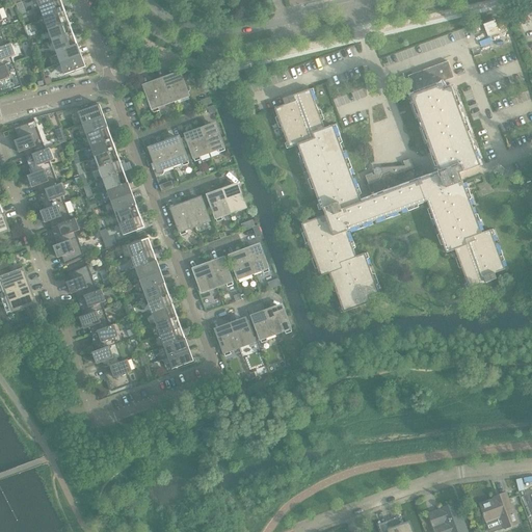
[(65,11),(61,0),(41,8),(45,20),(65,11)]
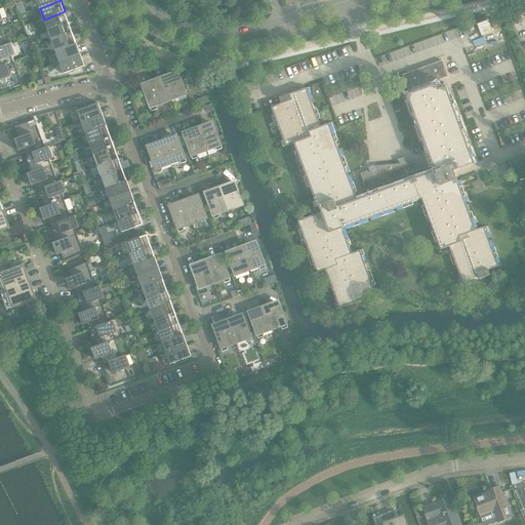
[(65,11),(44,19),(48,30),(69,23),(65,11)]
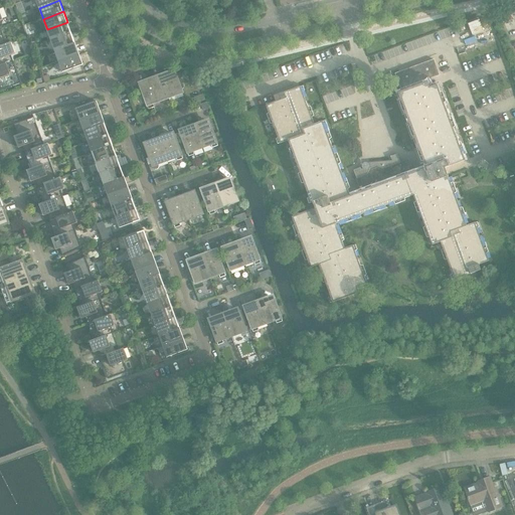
[(47,29),(50,40),(71,33),(67,22),(47,29)]
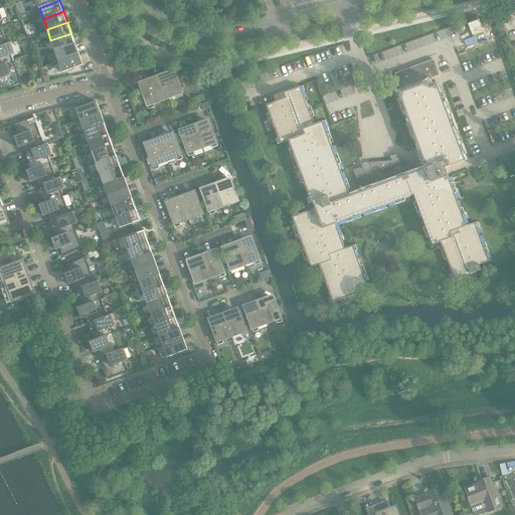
[(0,46),(11,43),(11,42),(7,44),(1,27),(0,27),(0,46)]
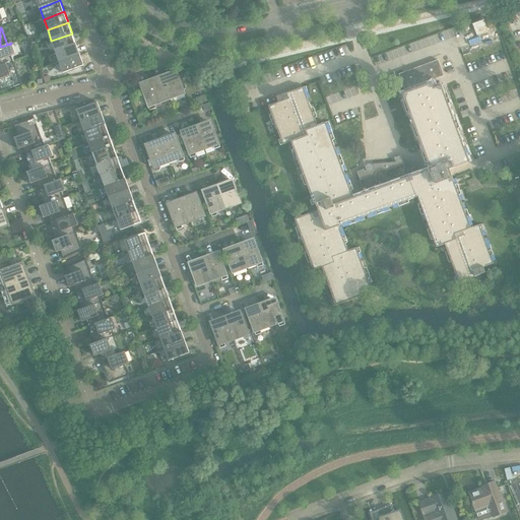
[(72,34),(51,41),(55,52),(76,44),(72,34)]
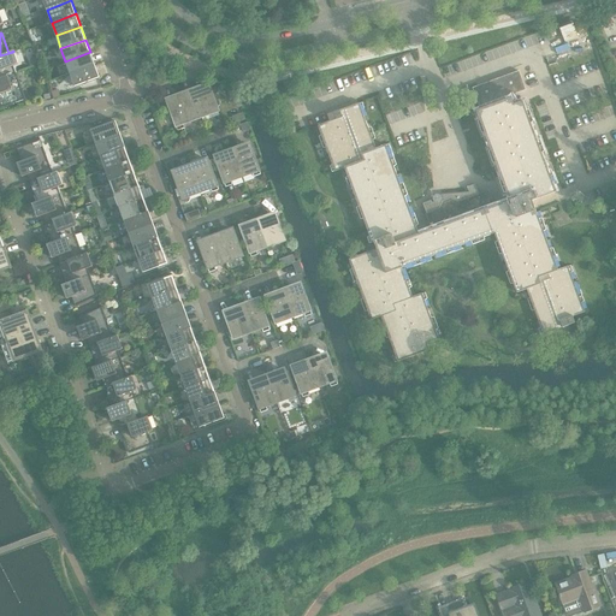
[(18,65),(13,52),(0,55),(0,78),(16,73),(13,66),(18,65)]
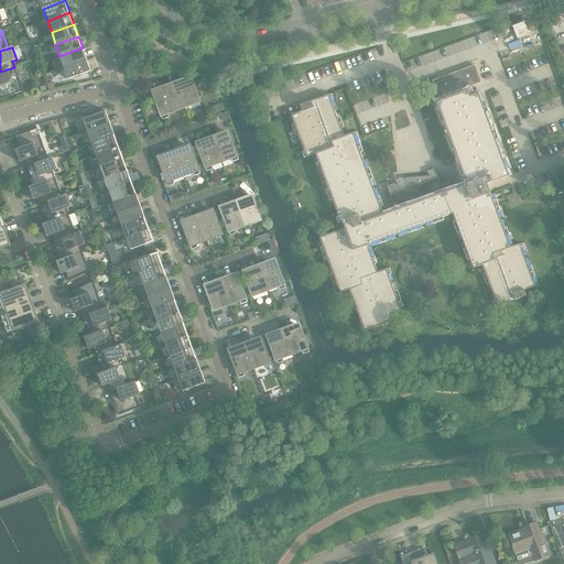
[(60,56),(64,67),(87,60),(83,47),(60,56)]
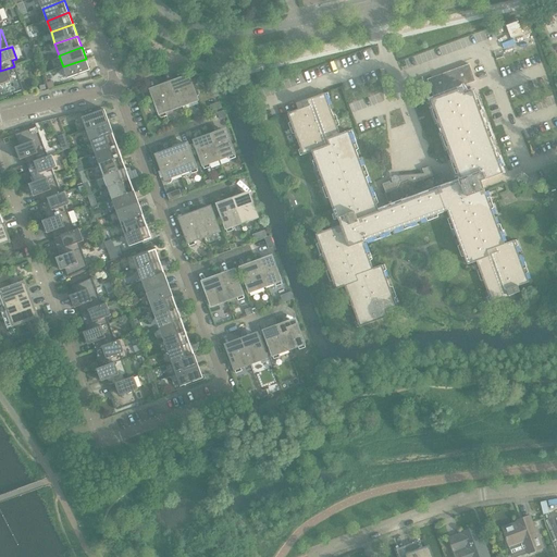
[(86,59),(63,66),(67,78),(90,71),(86,59)]
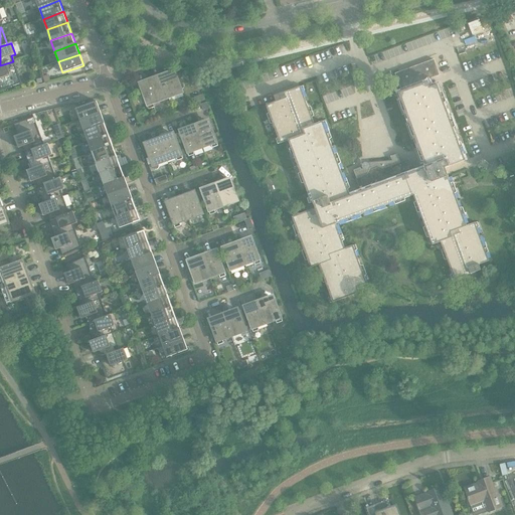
[(354,170),(358,180),(362,192),(351,196),(323,122),(315,125),(301,87),(275,97),(277,102),(267,106),(281,144),(289,141),(312,203),(314,203),(316,208),(292,217),(311,269),(320,265),(333,303),(360,294),(358,288),(368,284),(354,245),(345,248),(337,224),(357,217),(414,196),(433,245),(442,242),(455,281),(482,271),(480,266),(490,262),(475,223),(467,226),(446,169),(466,161),(464,155),(438,86),(431,88),(427,80),(441,75),(435,59),(396,73),(402,93),(399,94),(427,168),(413,173),(408,161),(401,164),(398,155),(391,157),(392,161),(369,163),(370,169),(361,169),(361,168),(354,170)]
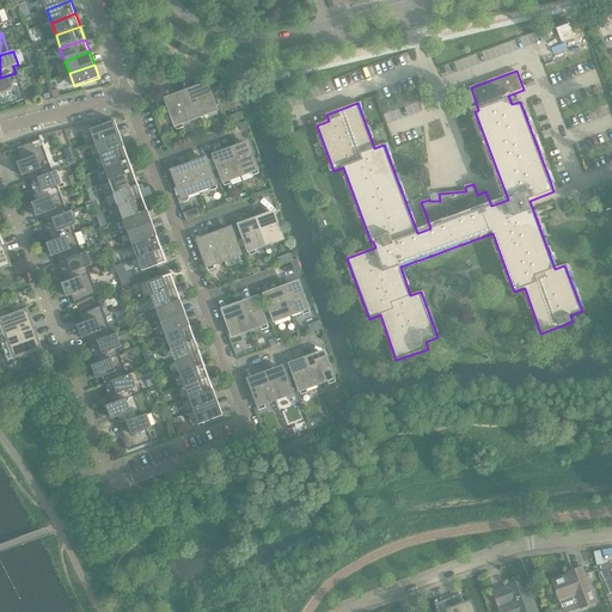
[(16,73),(0,78),(0,102),(2,108),(25,99),(16,73)]
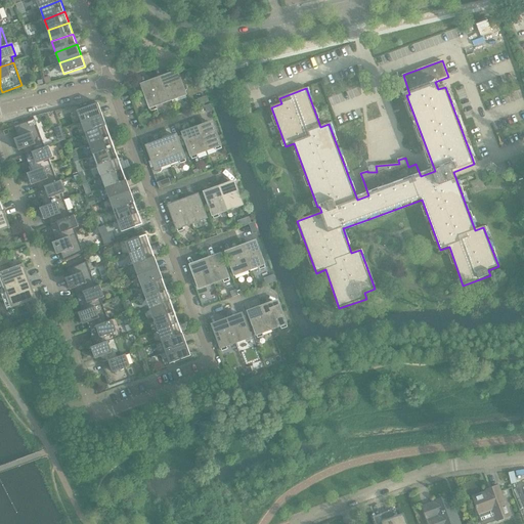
[(172,74),(157,79),(161,91),(167,89),(171,100),(186,95),(185,92),(186,90),(187,89),(187,87),(186,85),(184,84),(182,84),(178,74),(173,76),(172,74)]
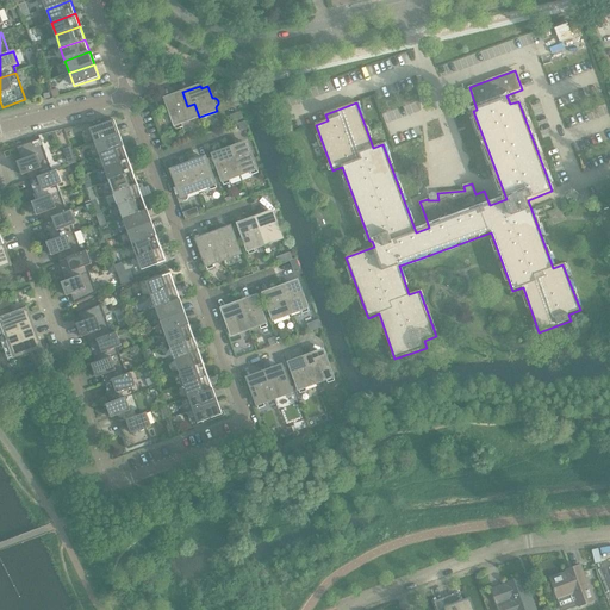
[(187,106),(182,92),(172,97),(173,99),(166,101),(174,123),(176,130),(182,128),(181,124),(199,117),(194,104),(187,106)]
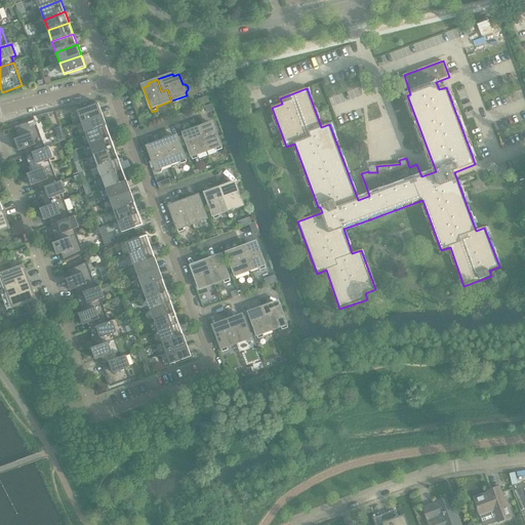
[(82,123),(103,115),(98,104),(77,112),(82,123)]
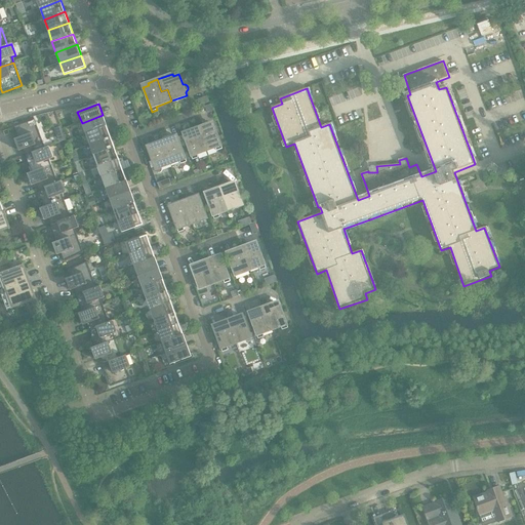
[(82,123),(85,133),(107,126),(103,115),(82,123)]
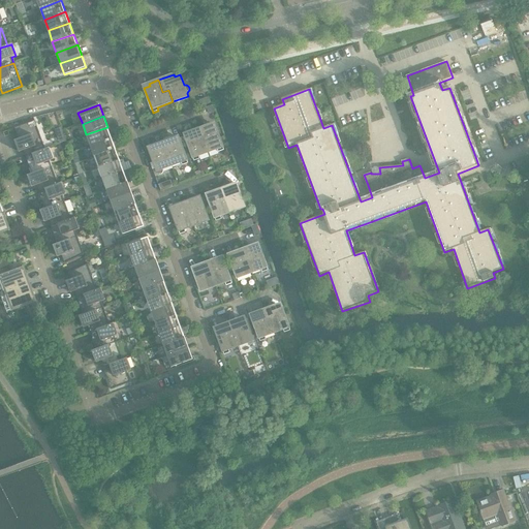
[(23,151),(26,157),(45,150),(45,149),(35,121),(14,128),(19,139),(14,141),(19,152),(23,151)]
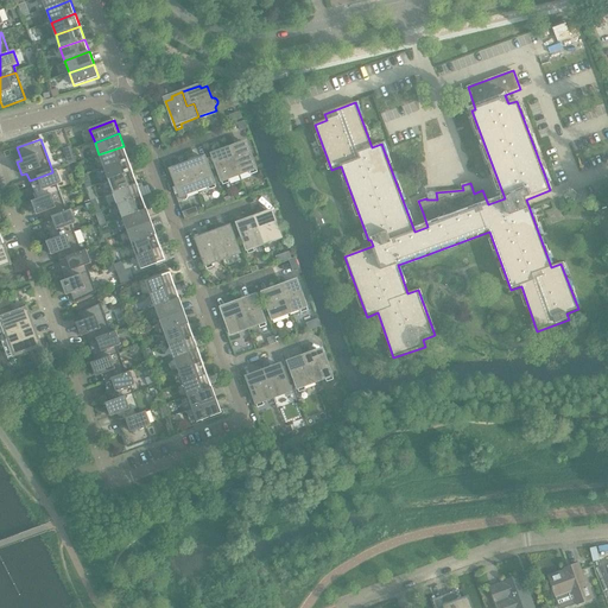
[(240,144),(229,147),(239,175),(249,171),(251,175),(258,172),(255,165),(247,144),(240,146),(240,144)]
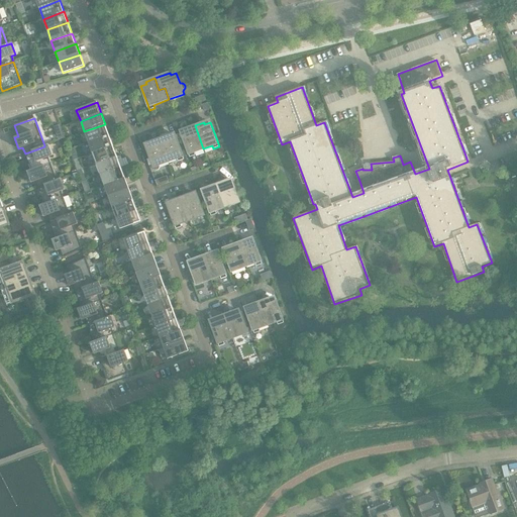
[(60,139),(66,137),(61,123),(54,126),(60,139)]
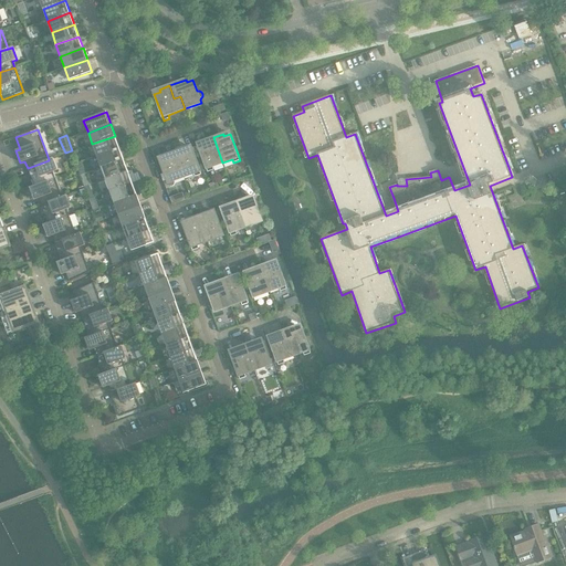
[(92,144),(96,156),(119,147),(115,136),(92,144)]
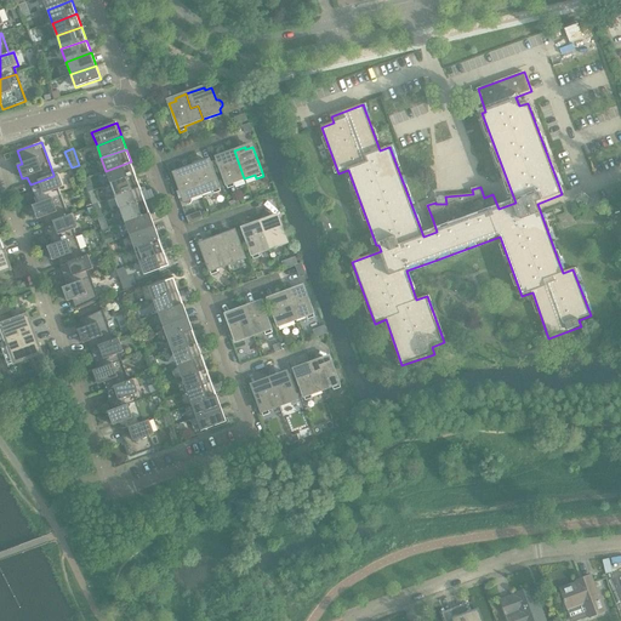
[(244,178),(234,151),(223,155),(224,158),(217,160),(226,182),(228,189),(234,187),(233,183),(244,178)]
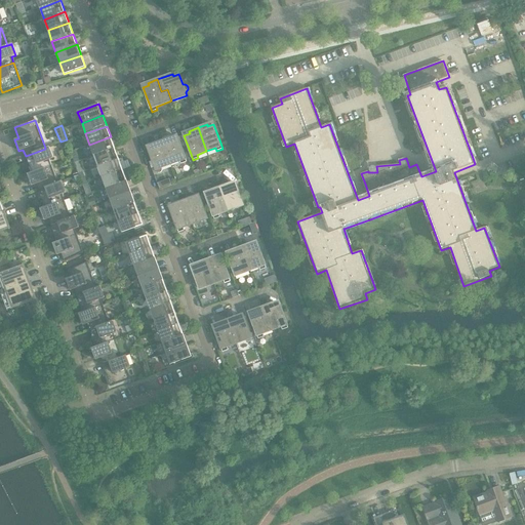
[(89,145),(93,156),(115,148),(111,136),(89,145)]
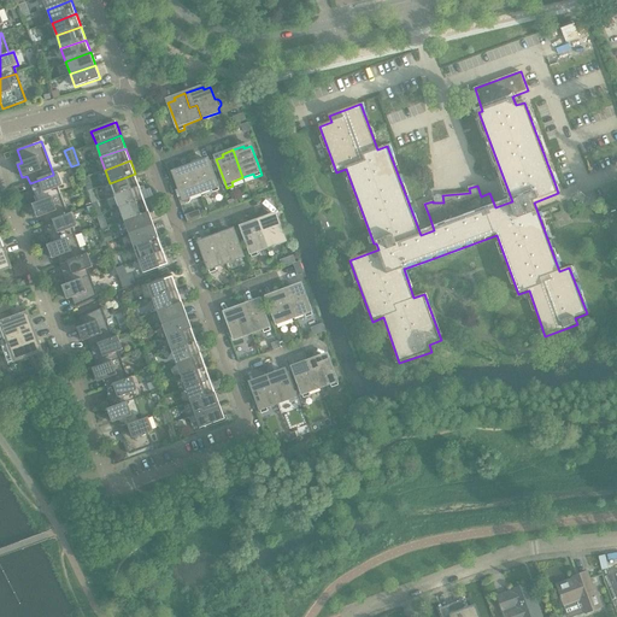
[(201,162),(191,165),(200,193),(211,189),(212,193),(219,191),(217,183),(209,162),(203,164),(201,162)]
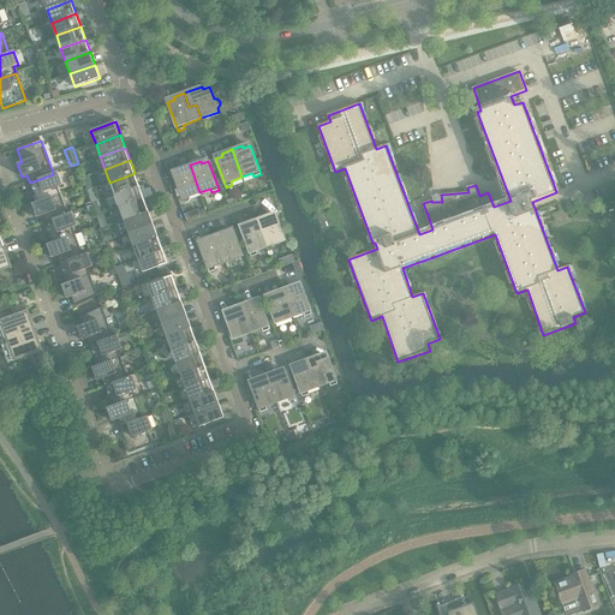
[(191,196),(199,192),(190,165),(179,169),(180,172),(173,174),(181,196),(183,199),(185,198),(186,202),(187,204),(190,203),(192,202),(192,199),(191,196)]
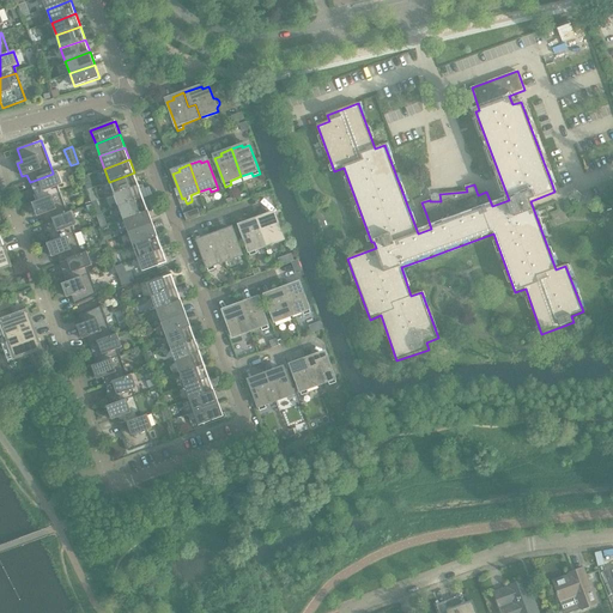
[(37,202),(60,194),(58,187),(62,186),(58,171),(53,173),(53,174),(30,182),(37,201),(37,202)]
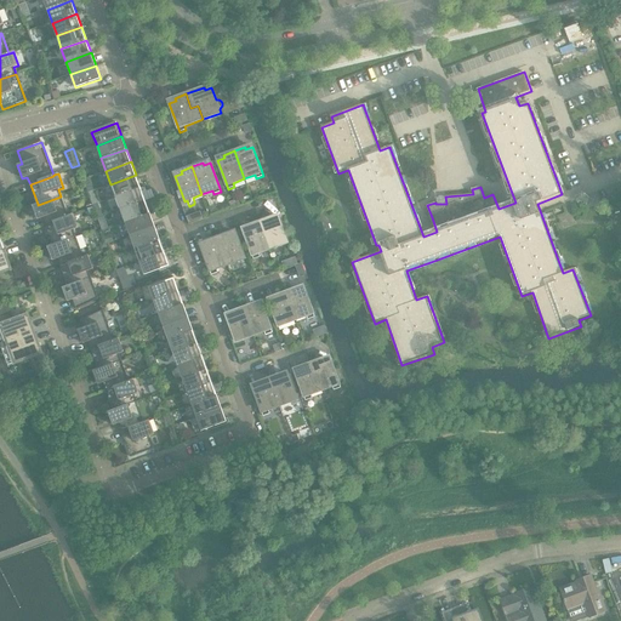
[(110,184),(115,197),(141,188),(136,175),(110,184)]
